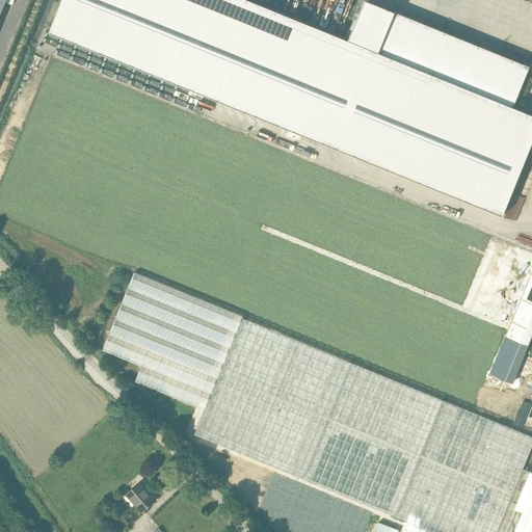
[(0,0),(0,15),(5,2),(12,4),(14,0),(0,0)]
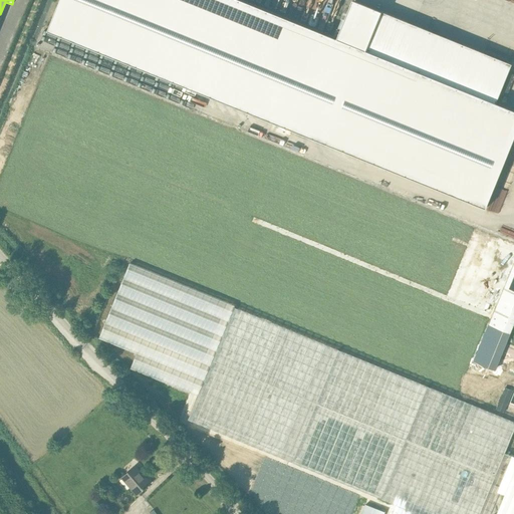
[(352,0),(337,37),(243,0),(59,0),(48,30),(328,145),(484,208),(513,135),(513,109),(366,49),(381,11),(352,0)]
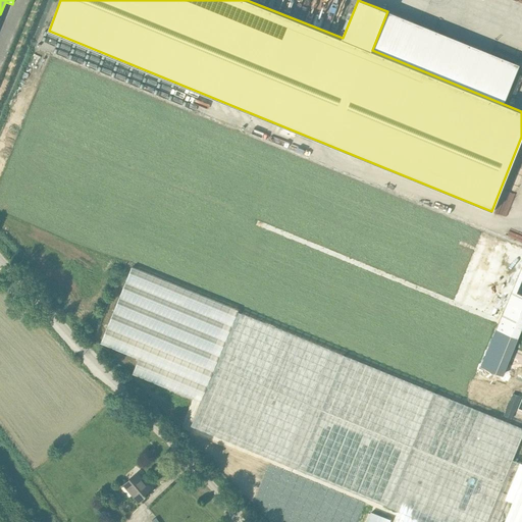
[(294,131),(282,126),(279,135),(290,139),(294,131)]
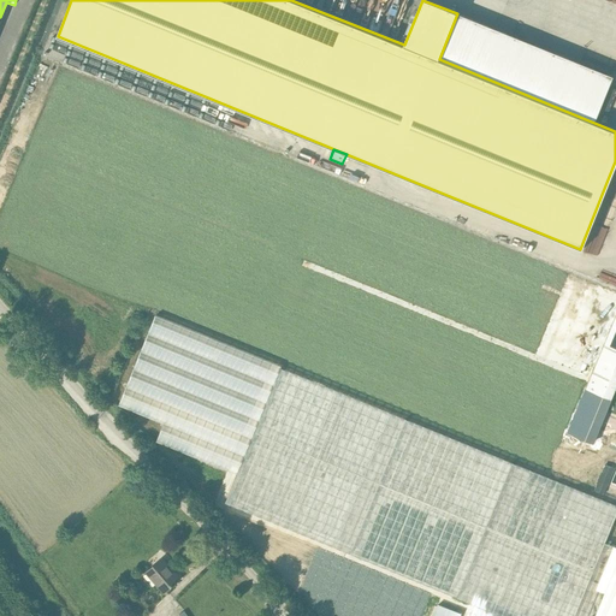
[(593,443),(611,400),(615,388),(615,313),(567,432),(593,443)]
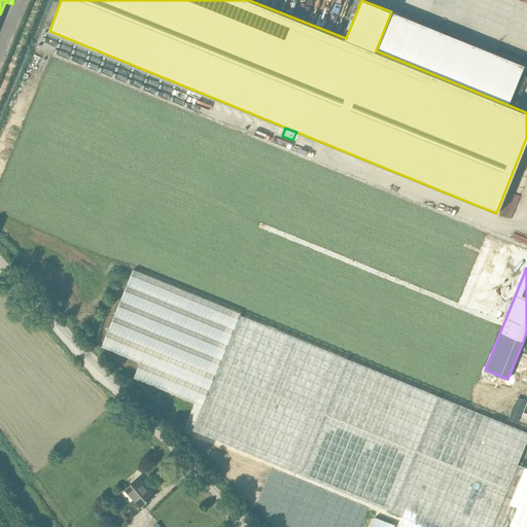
[(203,405),(240,315),(134,270),(103,348),(140,361),(134,378),(185,398),(203,405)]
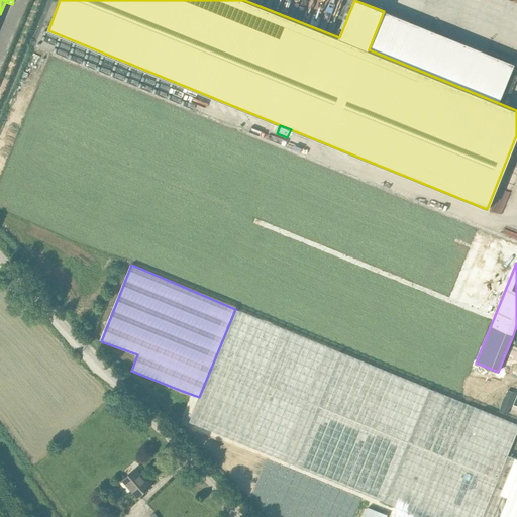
[(189,421),(399,508),(422,516),(516,516),(516,458),(508,455),(516,432),(516,423),(430,388),(235,309),(199,397),(189,421)]
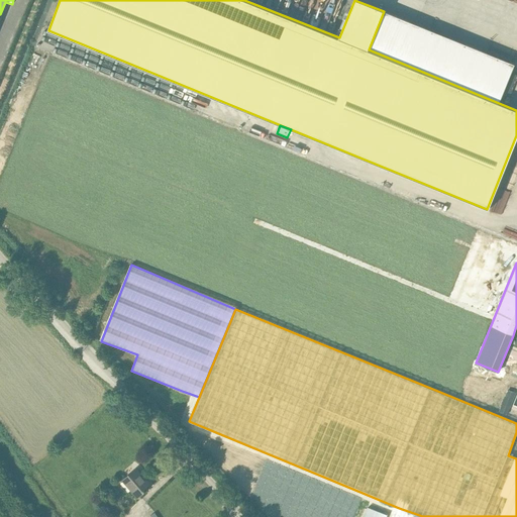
[(507,390),(499,411),(507,414),(516,393),(507,390)]
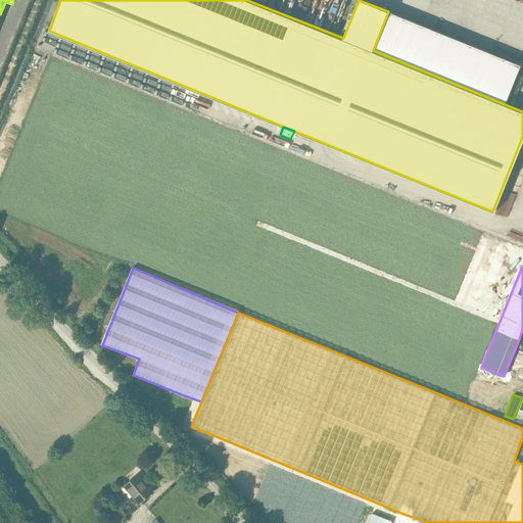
[(138,473),(124,485),(139,504),(153,491),(138,473)]
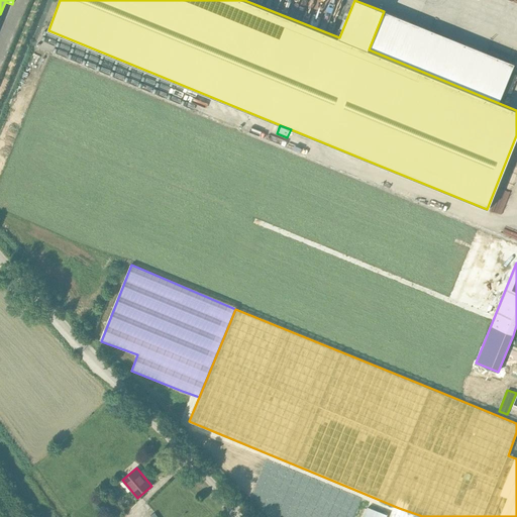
[(422,516),(399,508),(395,516),(422,516)]
